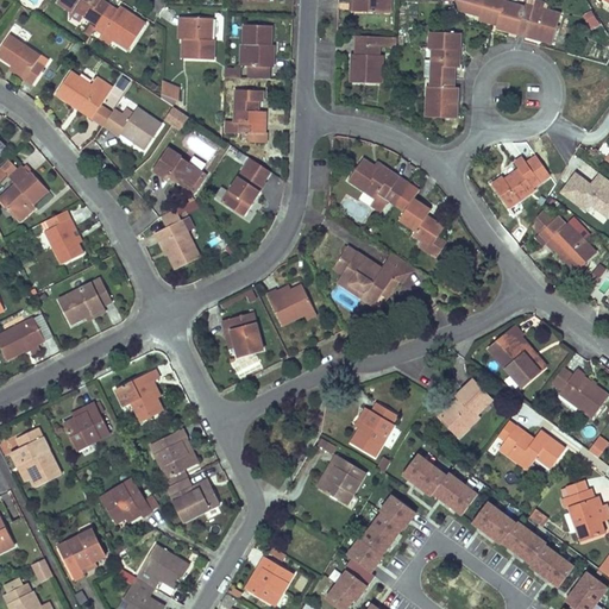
[(101,0),(60,0),(58,4),(71,13),(74,11),(98,26),(111,7),(101,1),(101,0)]
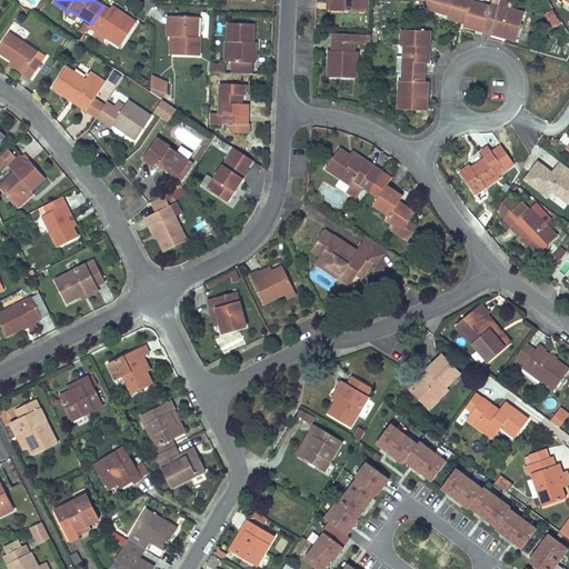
[(359,0),(332,0),(332,11),(359,12),(359,0)]
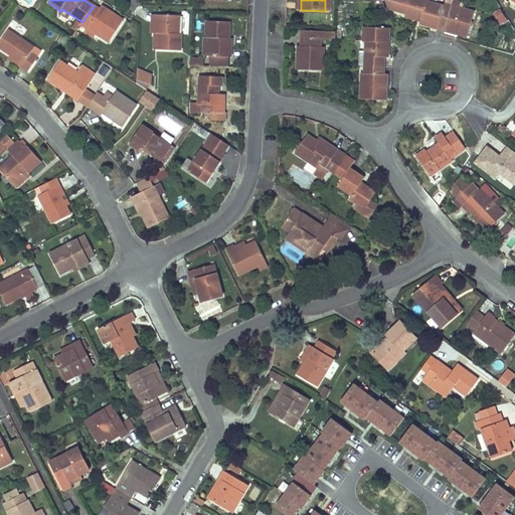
[(397,0),(386,0),(387,0),(389,8),(394,10),(397,0)]
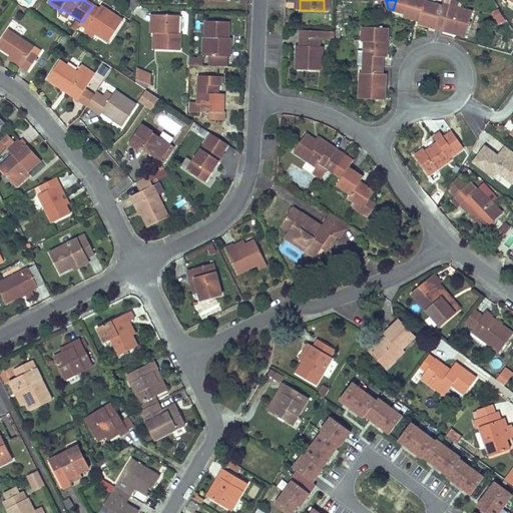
[(396,0),(393,10),(404,13),(404,17),(420,21),(419,24),(437,29),(438,26),(443,6),(426,1),(426,0),(396,0)]
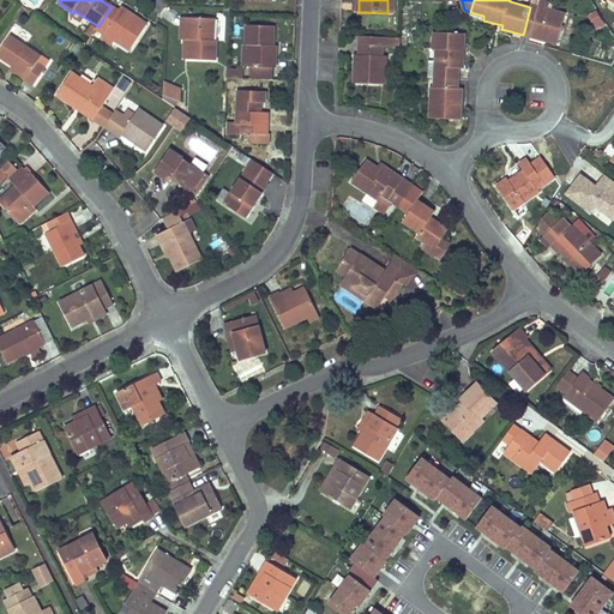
[(119,12),(112,7),(98,26),(106,31),(103,34),(130,50),(146,25),(121,8),(119,12)]
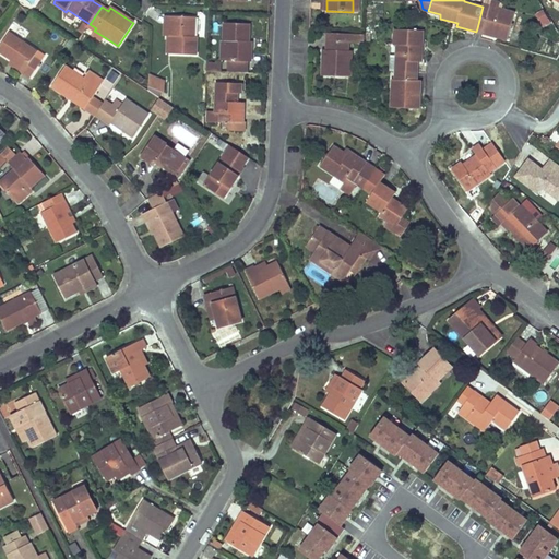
[(491,9),(483,7),(477,28),(484,30),(483,34),(508,40),(515,13),(500,10),(492,7),(491,7),(491,9)]
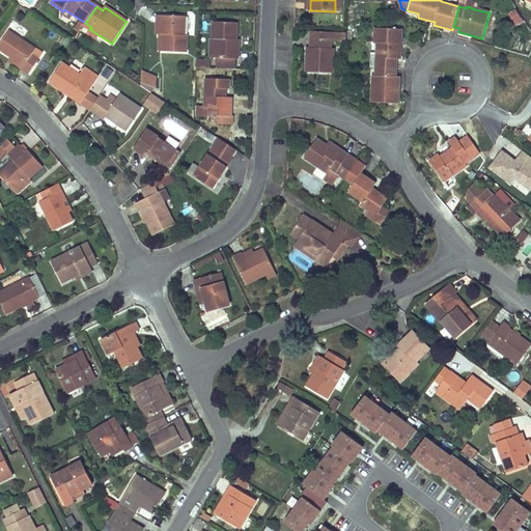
[(186,18),(162,16),(161,35),(164,35),(163,52),(186,53),(188,35),(185,35),(186,18)]
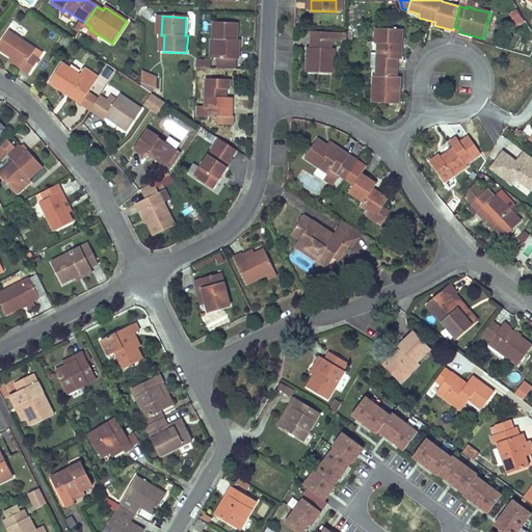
[(216,58),(237,59),(239,59),(240,41),(238,41),(239,25),(214,23),(213,40),(217,40),(216,58)]
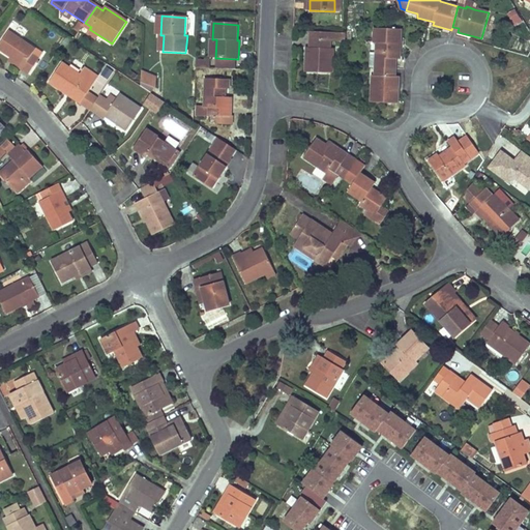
[(79,32),(76,29),(70,37),(75,39),(79,32)]
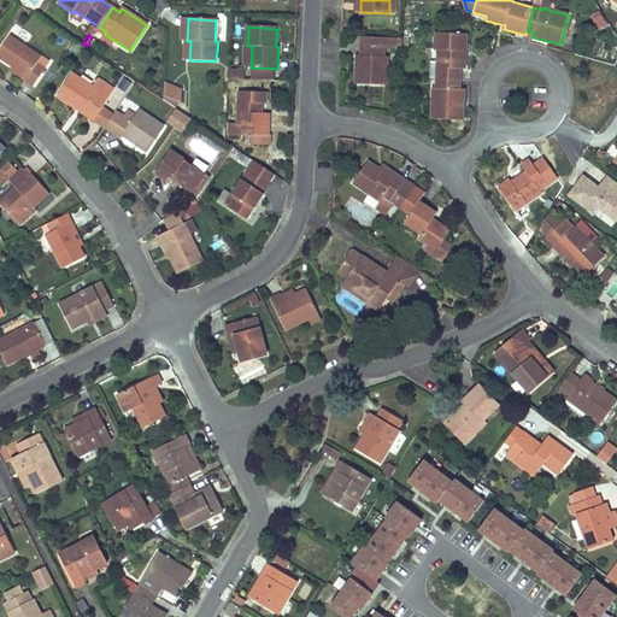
[(469,35),(438,34),(436,51),(440,51),(439,62),(439,80),(463,81),(463,69),(466,69),(469,35)]
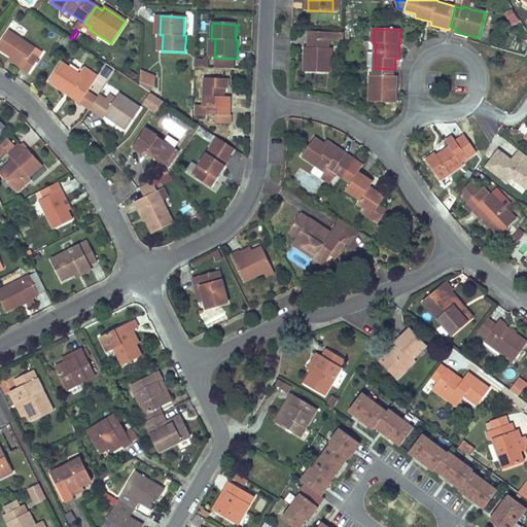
[(35,47),(9,30),(0,43),(0,49),(10,57),(23,66),(21,69),(28,74),(38,59),(31,54),(35,47)]
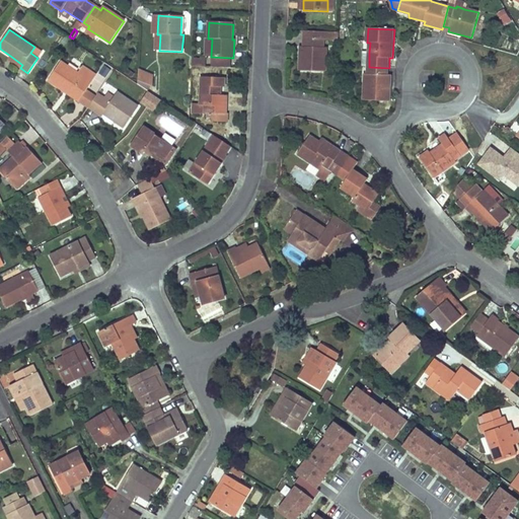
[(334,33),(304,32),(304,40),(324,41),(334,41),(334,33)]
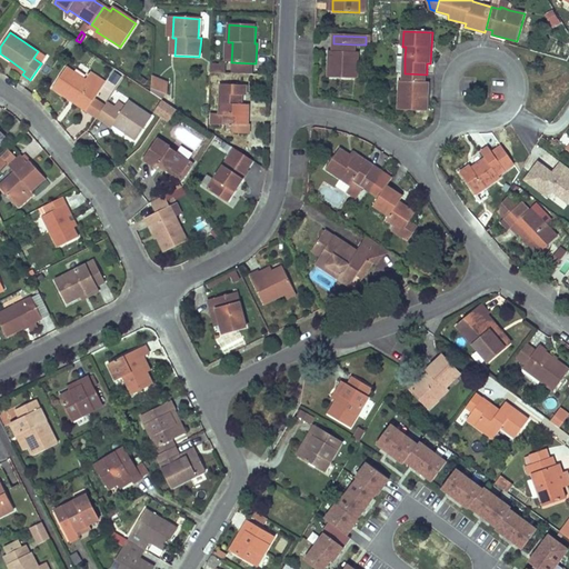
[(356,45),(333,43),(333,51),(330,51),(329,78),(358,79),(359,52),(356,52),(356,45)]
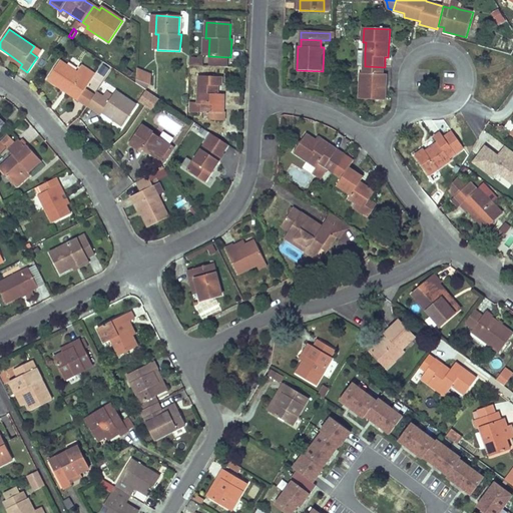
[(22,64),(10,55),(8,58),(20,67),(22,64)]
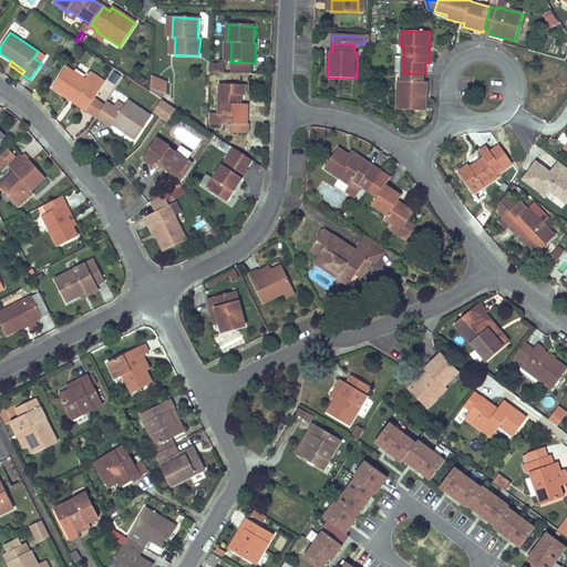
[(229,73),(251,74),(253,63),(230,62),(229,73)]
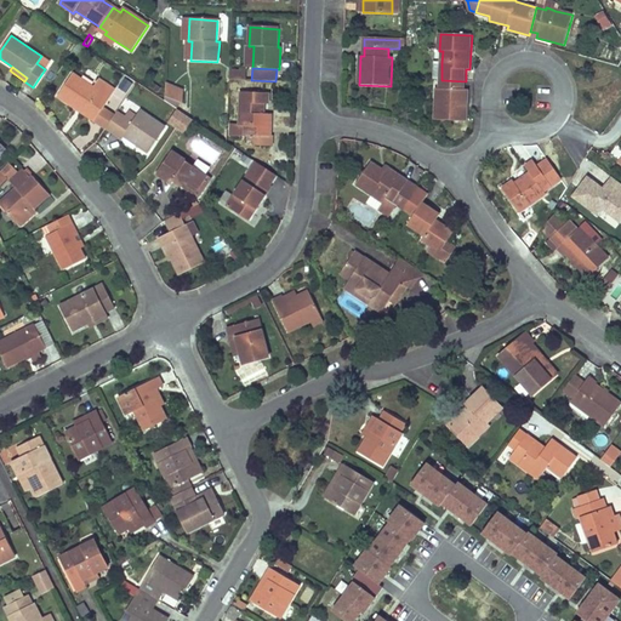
[(56,75),(45,69),(33,87),(44,95),(56,75)]
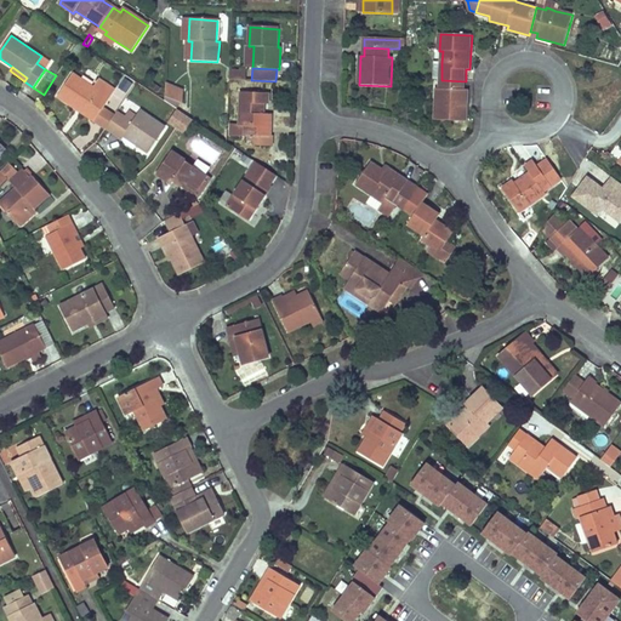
[(74,74),(66,69),(50,91),(58,97),(74,74)]
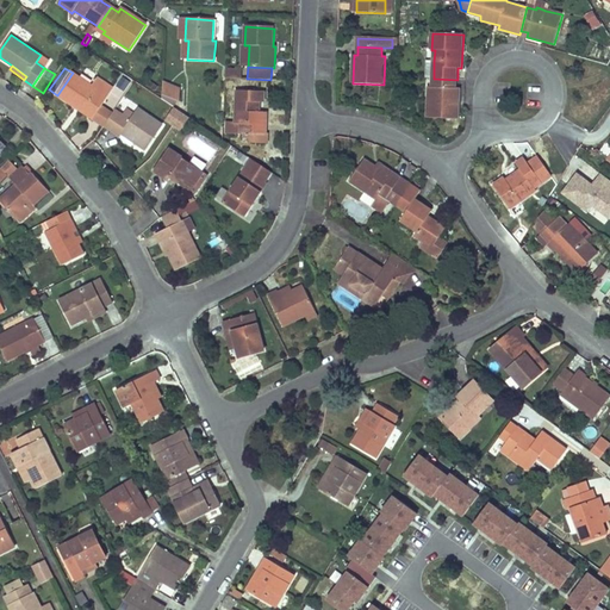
[(237,69),(225,68),(224,79),(236,79),(237,69)]
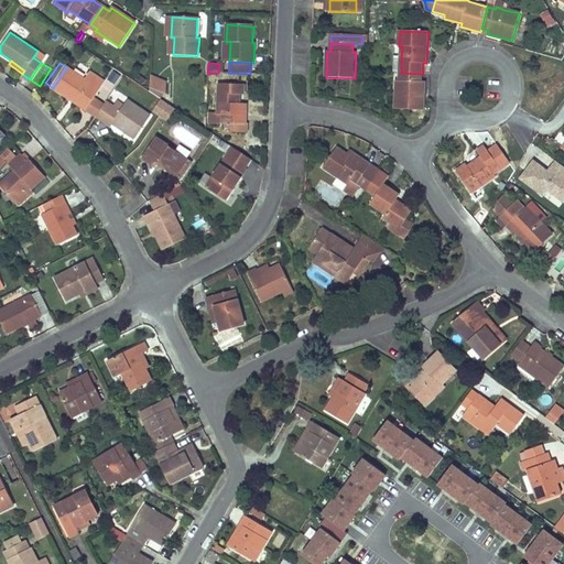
[(85,79),(67,67),(53,88),(72,100),(74,96),(88,107),(94,97),(105,82),(90,72),(85,79)]
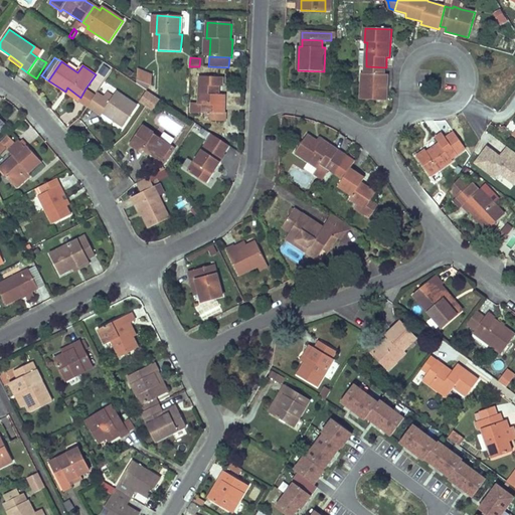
[(386,67),(366,66),(365,73),(363,73),(362,100),(388,101),(389,74),(385,73),(386,67)]
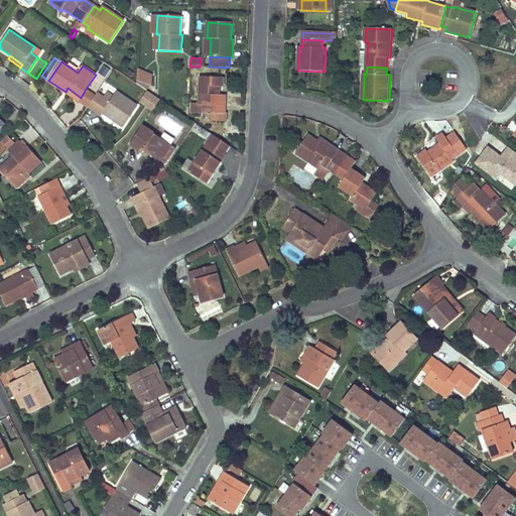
[(149,75),(137,69),(136,81),(149,86),(149,75)]
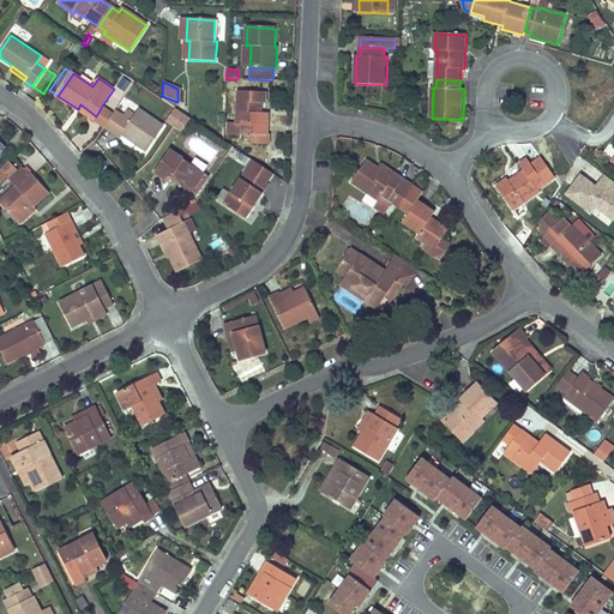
[(268,94),(239,91),(236,125),(244,126),(244,134),(247,134),(246,140),(252,140),(252,145),(270,146),(270,136),(268,136),(269,114),(262,113),(263,103),(266,103),(268,94)]
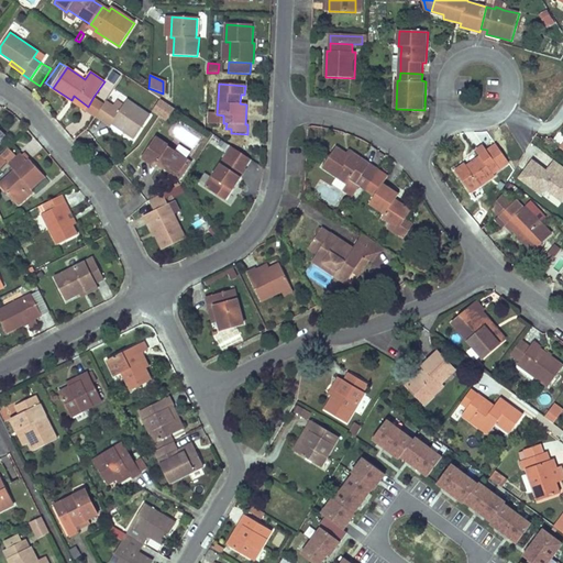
[(88,107),(74,96),(72,100),(86,110),(88,107)]
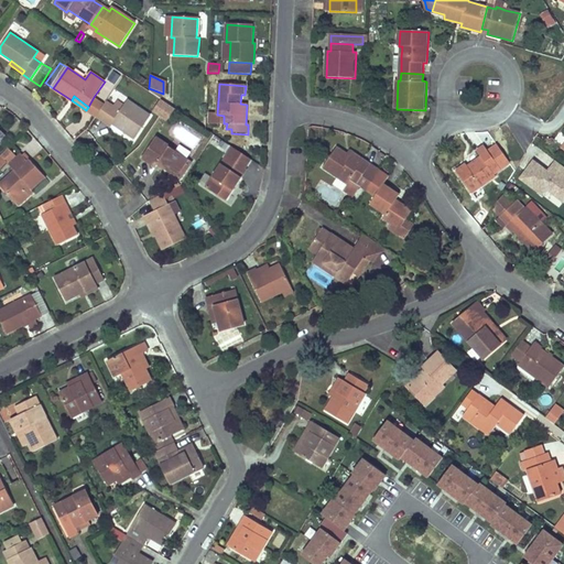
[(96,117),(105,104),(94,97),(88,107),(86,110),(96,117)]
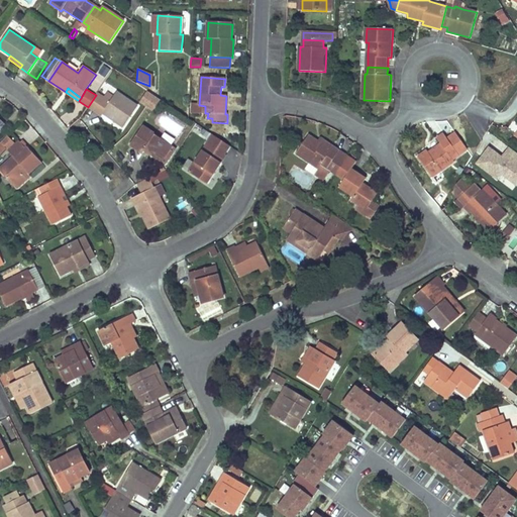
[(137,107),(117,93),(110,105),(105,112),(116,119),(114,121),(124,128),(137,107)]
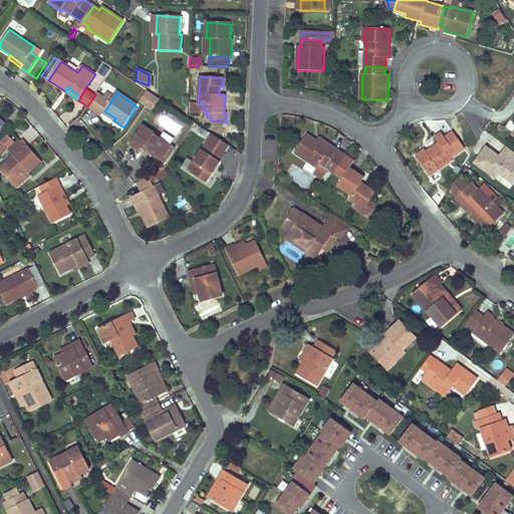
[(104,111),(109,104),(95,94),(87,106),(86,107),(100,117),(102,113),(104,111)]
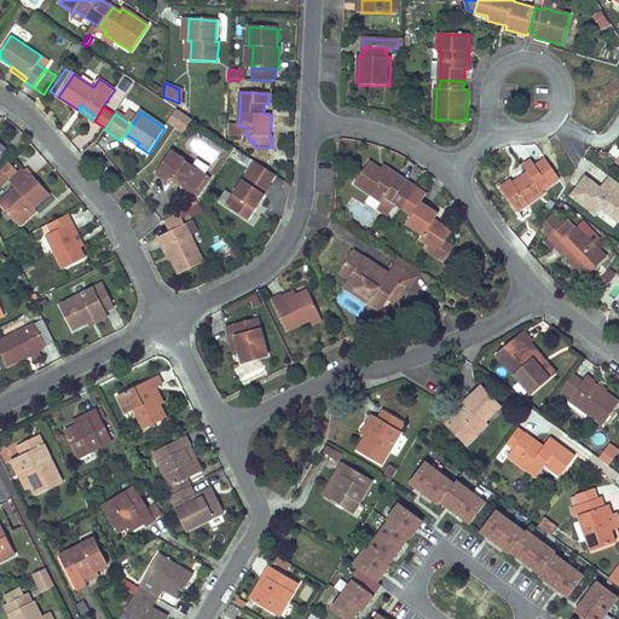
[(139,143),(126,134),(123,137),(137,145),(139,143)]
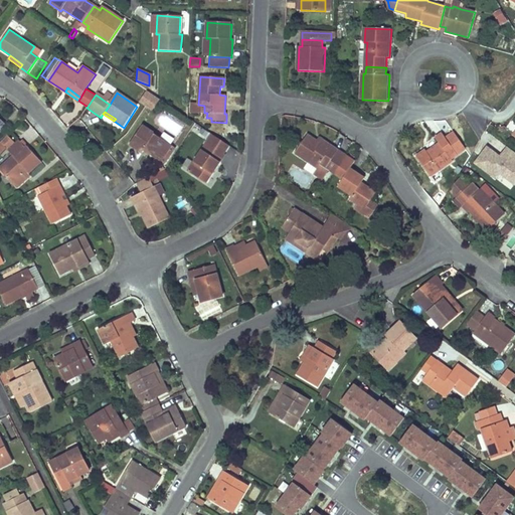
[(178,149),(143,127),(131,146),(143,154),(144,152),(166,166),(178,149)]
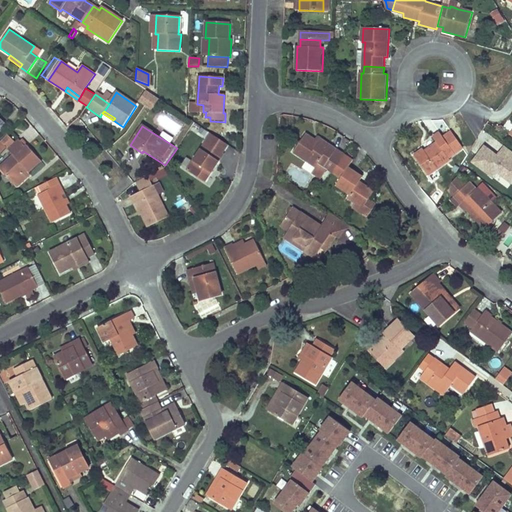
[(462,148),(451,133),(443,138),(439,133),(433,137),(436,143),(424,152),(423,149),(414,155),(427,175),(449,160),(448,157),(462,148)]
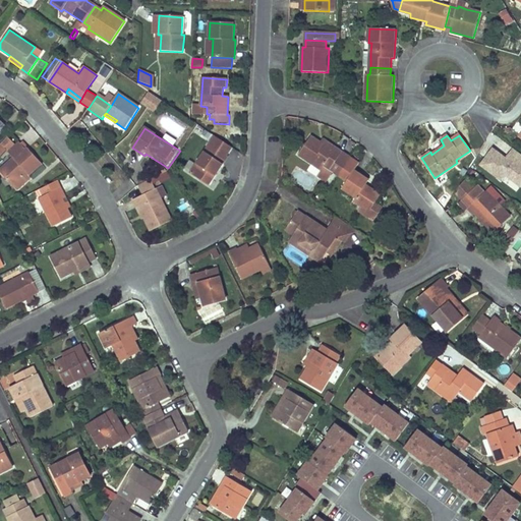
[(324,146),(310,136),(298,155),(321,169),(323,166),(330,171),(330,169),(333,171),(338,175),(350,158),(327,141),(324,146)]
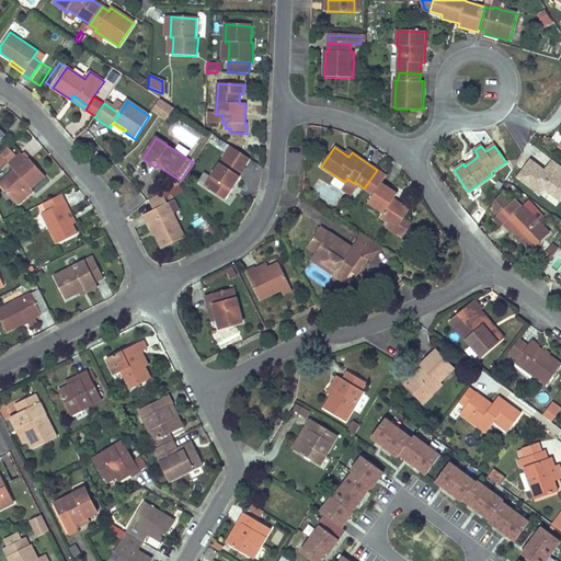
[(1,156),(4,159),(12,151),(9,148),(1,156)]
